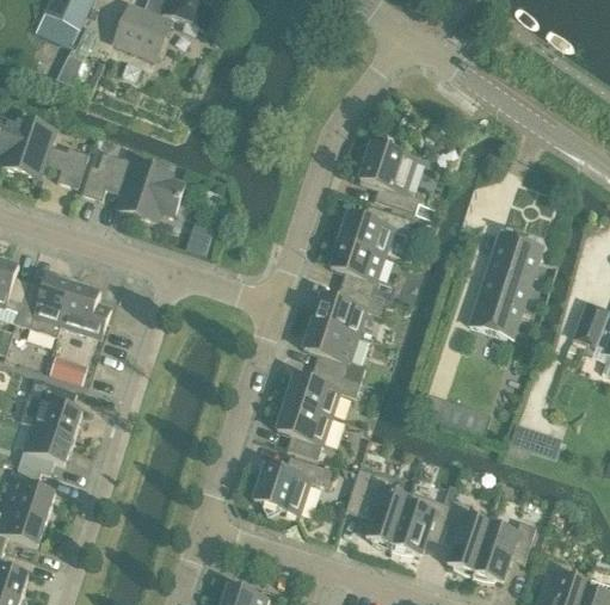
[(68,49),(75,34),(92,0),(50,0),(35,32),(68,49)]
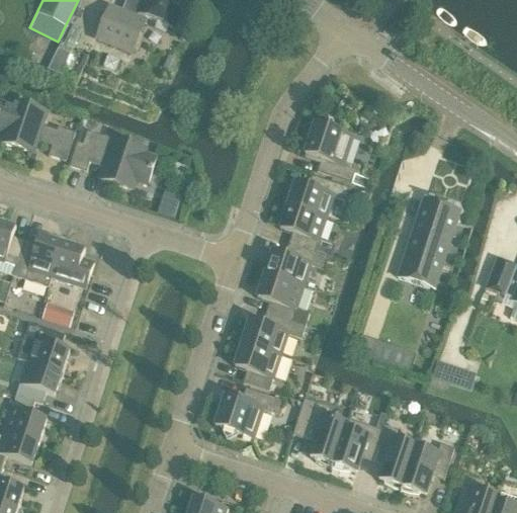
[(124,0),(120,10),(136,16),(138,11),(172,25),(181,0),(124,0)]
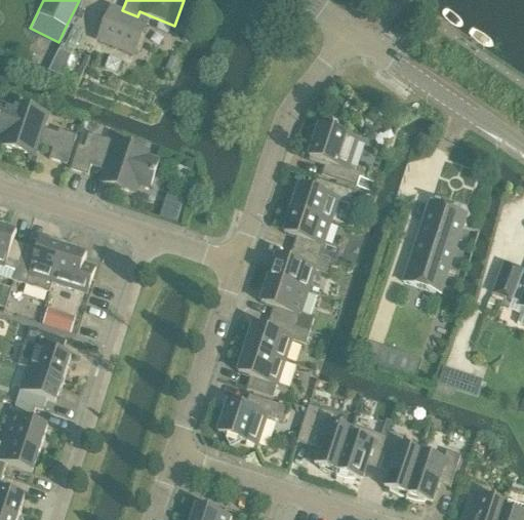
[(133,52),(143,29),(146,20),(137,16),(122,10),(111,5),(97,38),(133,52)]
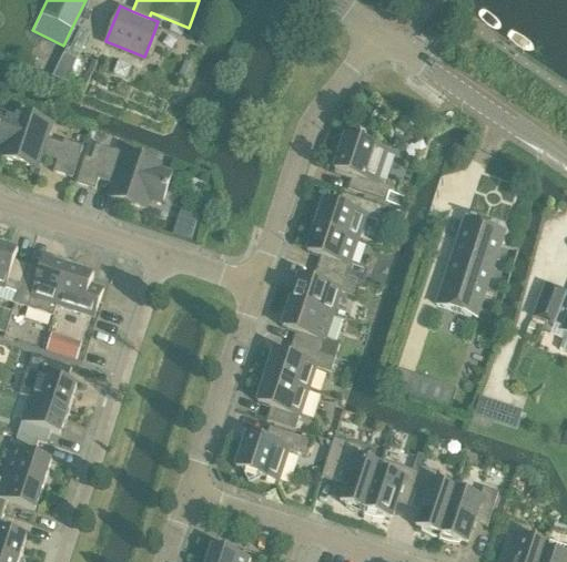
[(66,81),(67,80),(78,54),(63,48),(51,74),(52,75),(66,81)]
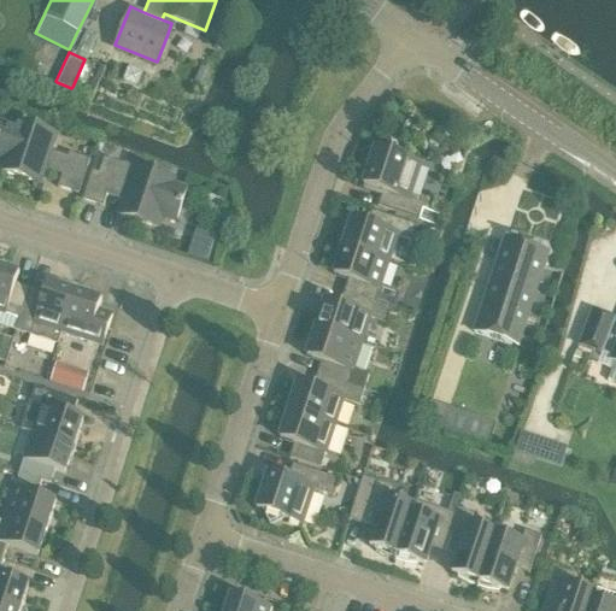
[(53,130),(17,118),(15,125),(0,121),(0,153),(5,156),(1,166),(37,178),(44,160),(62,166),(57,182),(77,189),(88,156),(68,148),(66,152),(48,146),(53,130)]
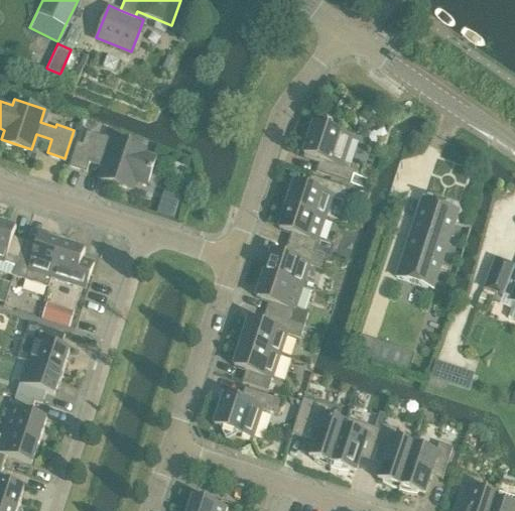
[(305,129),(301,142),(305,143),(302,150),(318,156),(314,169),(350,180),(363,184),(366,176),(353,171),(355,166),(342,162),(351,133),(335,128),(330,117),(318,123),(312,121),(310,127),(305,129)]
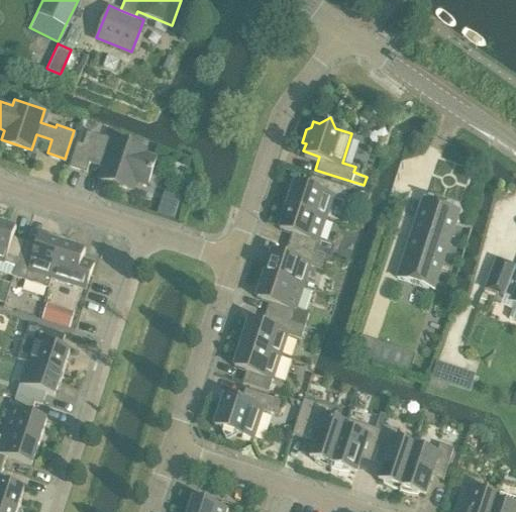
[(113,137),(86,128),(82,141),(76,139),(68,164),(85,170),(90,157),(105,162),(100,177),(130,187),(133,178),(146,182),(155,157),(142,151),(144,146),(113,136),(113,137)]
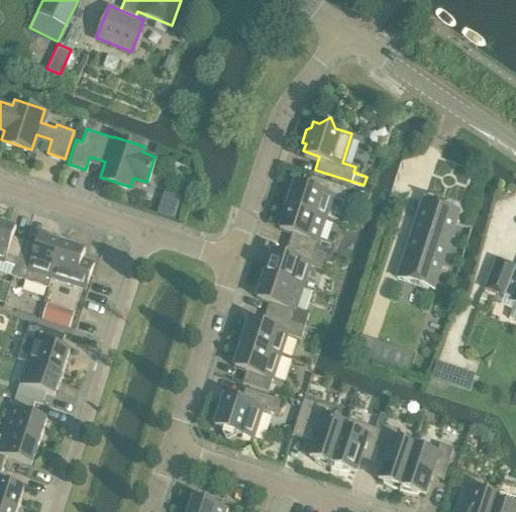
[(349,185),(310,172),(306,184),(294,180),(291,189),(286,191),(283,202),(324,216),(331,194),(344,199),(349,185)]
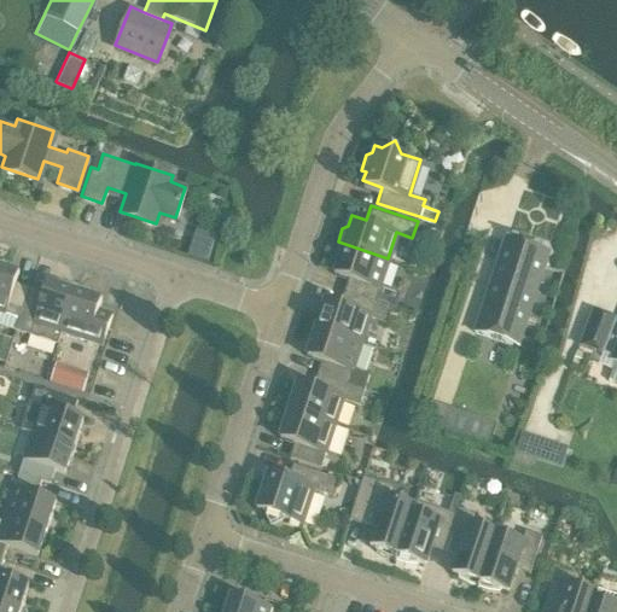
[(505,232),(473,328),(518,343),(548,246),(505,232)]
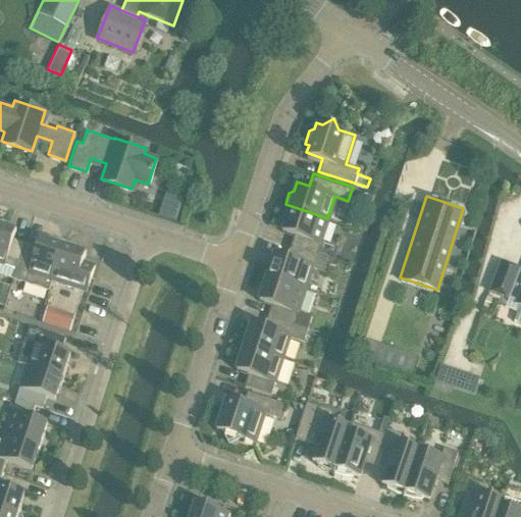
[(316,253),(316,252),(327,218),(285,204),(281,215),(283,219),(281,228),(294,233),(290,244),(316,253)]
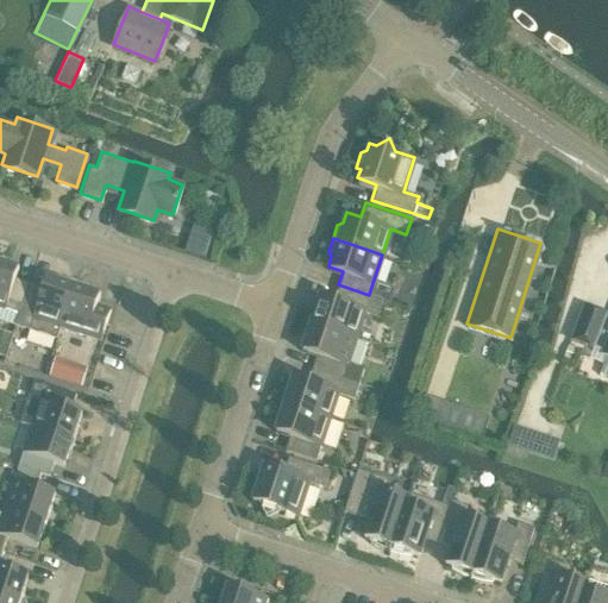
[(0,305),(5,307),(18,311),(22,300),(27,280),(14,275),(18,265),(5,261),(6,259),(0,257),(0,305)]
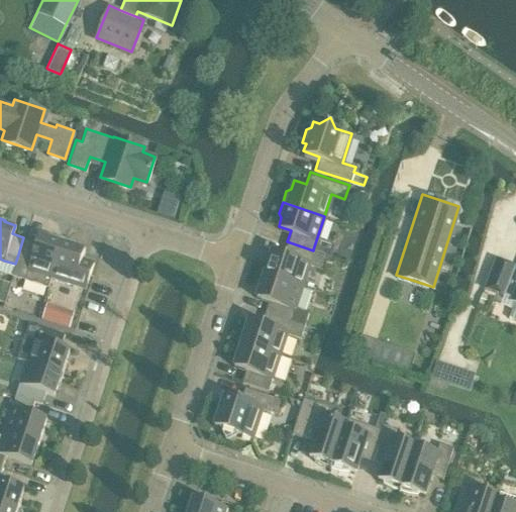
[(49,236),(38,232),(35,241),(23,237),(18,254),(12,273),(47,285),(50,276),(49,276),(62,239),(49,235),(49,236)]
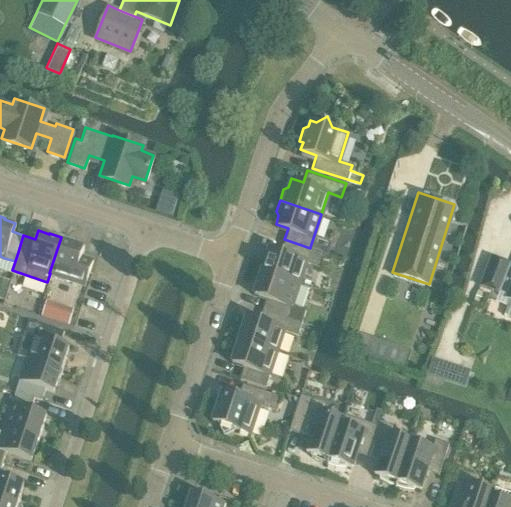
[(84,283),(92,258),(81,254),(83,245),(72,242),(73,241),(61,237),(49,273),(50,273),(72,280),(84,283)]
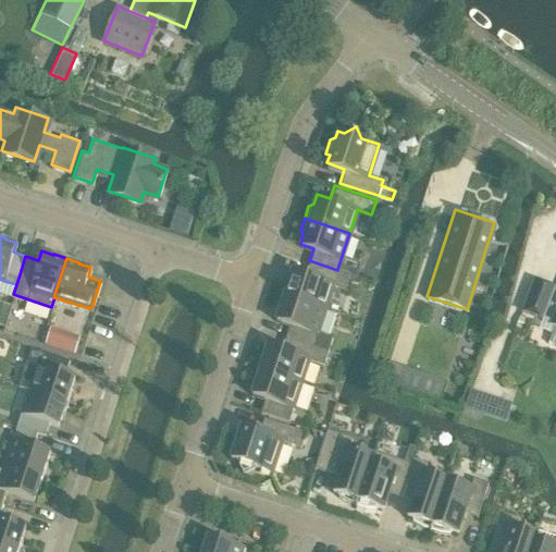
[(337,270),(309,260),(306,272),(292,268),(288,278),(284,280),(280,292),(325,307),(333,283),(347,289),(351,273),(337,269),(337,270)]
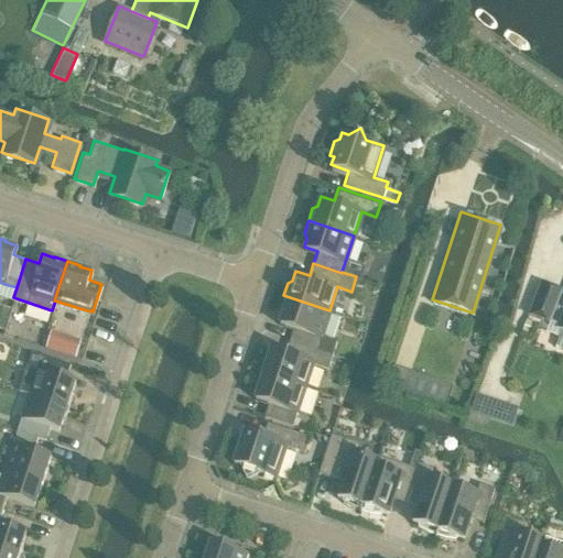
[(562,327),(562,291),(560,290),(561,287),(540,280),(540,281),(542,282),(531,310),(529,309),(528,312),(549,319),(549,318),(559,321),(558,325),(562,327)]
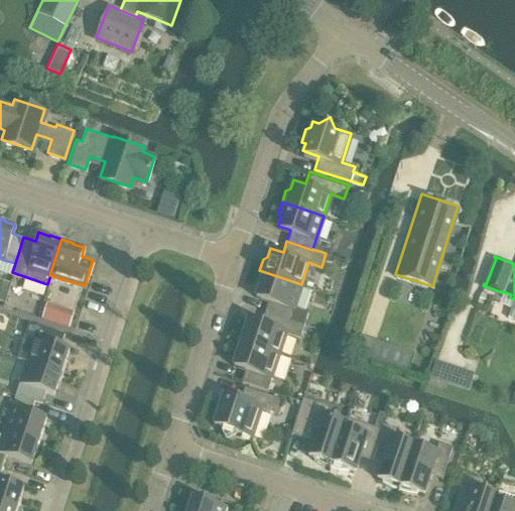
[(301,284),(259,270),(256,281),(258,285),(255,294),(268,298),(264,309),(289,318),(290,317),(303,322),(307,310),(294,305),(301,284)]
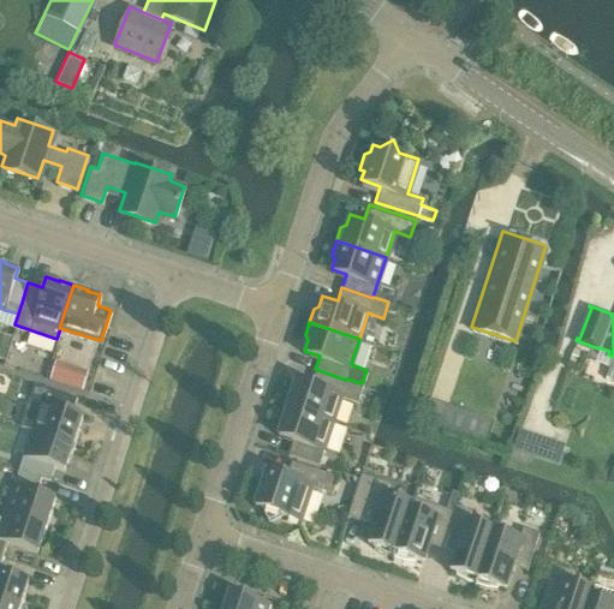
[(568,359),(578,363),(583,350),(573,346),(568,359)]
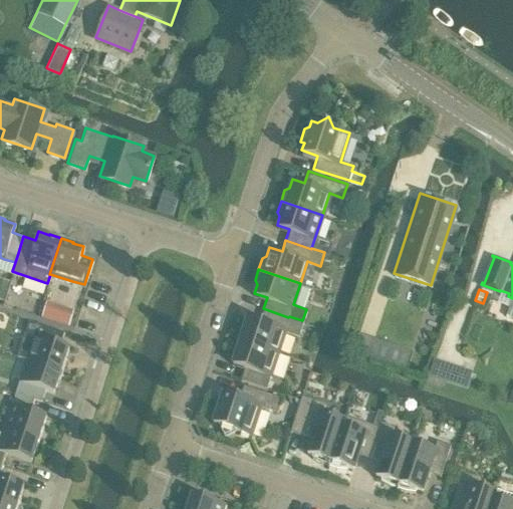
[(46,303),(42,315),(51,318),(55,306),(46,303)]
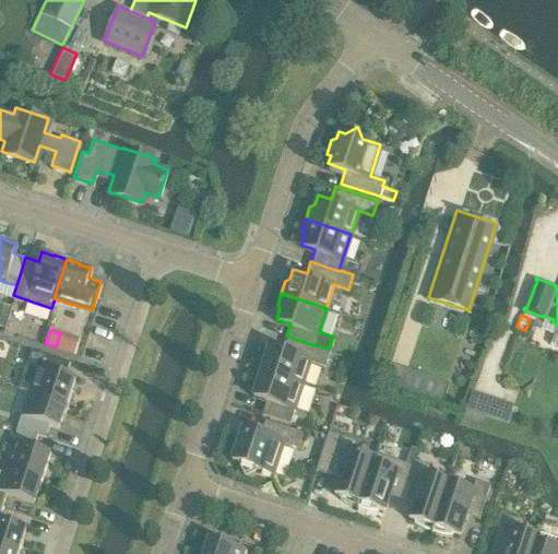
[(313,345),(286,336),(282,348),(269,343),(265,353),(260,355),(257,367),(301,382),(309,358),(324,364),(329,349),(315,344),(313,345)]
